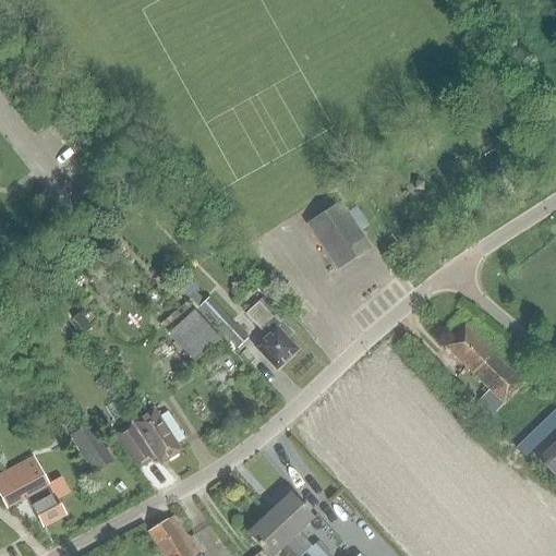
[(338,267),(372,245),(343,203),(315,220),(329,242),(324,245),(338,267)]
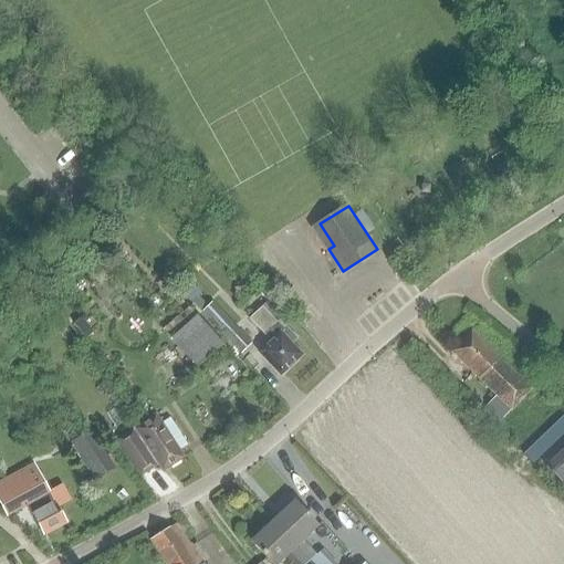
[(271,296),(263,304),(275,317),(283,310),(271,296)]
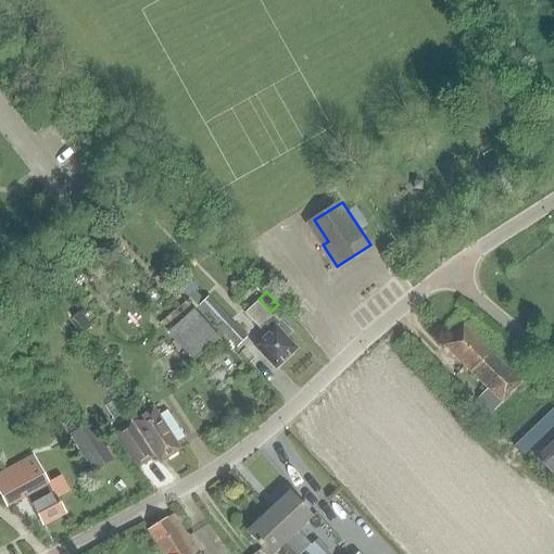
[(249,336),(210,293),(199,303),(238,345),(249,336)]
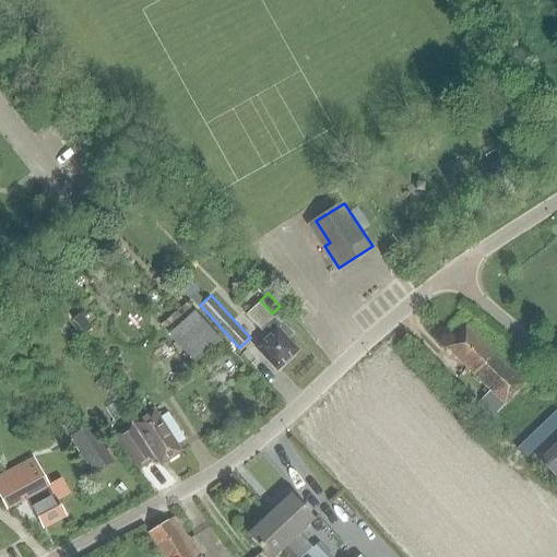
[(295,332),(277,315),(275,317),(260,300),(248,312),(269,335),(257,345),(279,368),(298,348),(288,339),(295,332)]
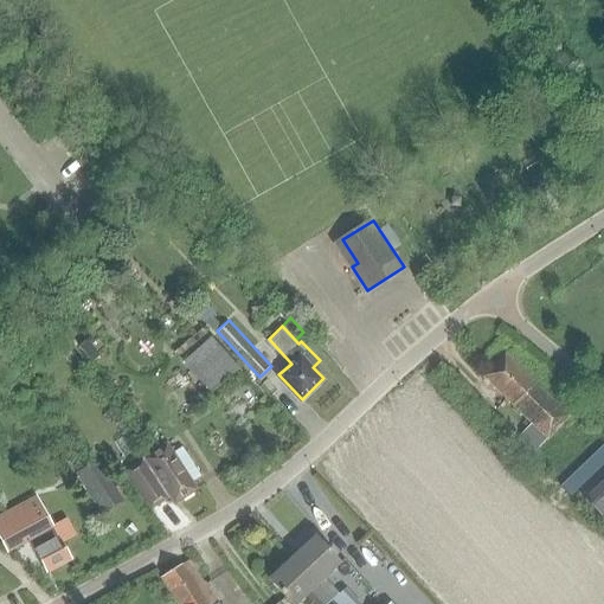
[(239,366),(211,334),(184,360),(212,391),(239,366)]
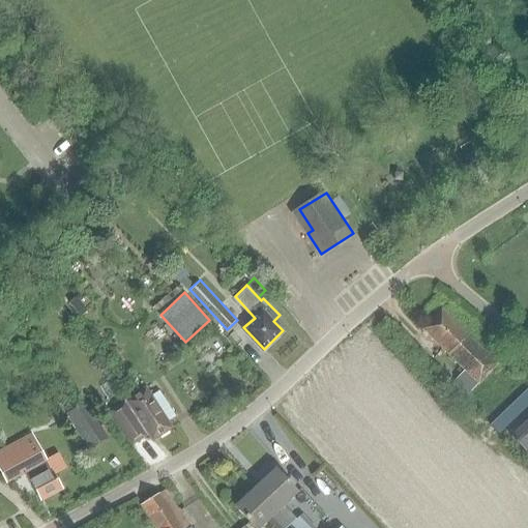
[(465,369),(452,382),(466,396),(498,363),(442,308),(423,327),(465,369)]
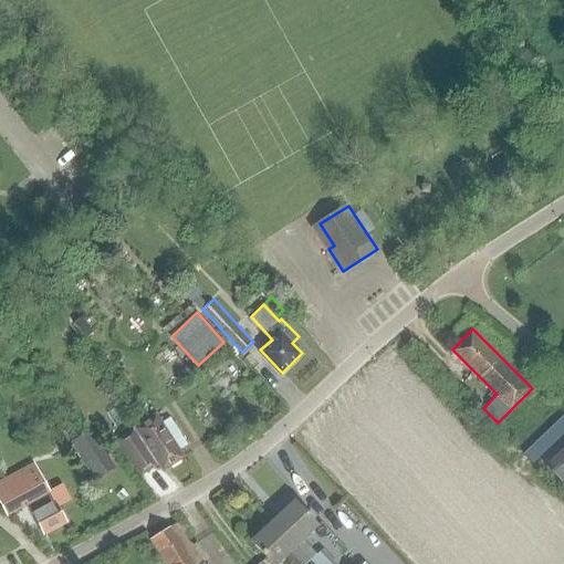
[(157,411),(117,438),(142,474),(159,462),(164,469),(186,456),(180,448),(189,442),(170,416),(163,421),(157,411)]
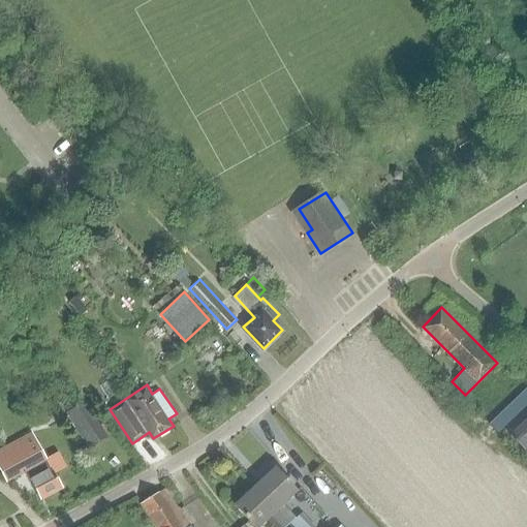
[(110,436),(87,399),(66,411),(89,447),(110,436)]
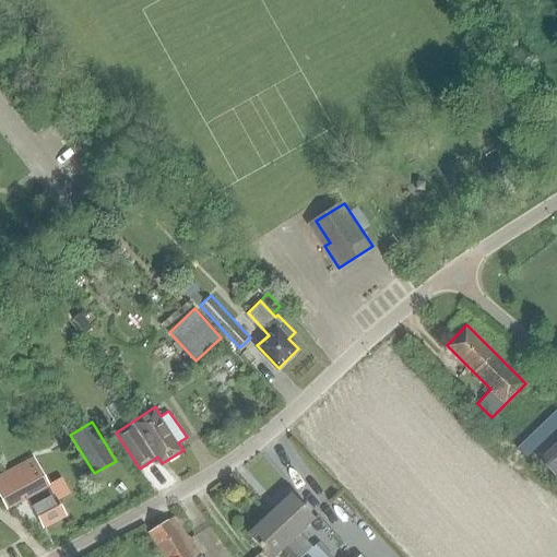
[(556,433),(542,447),(553,459),(556,454),(556,433)]
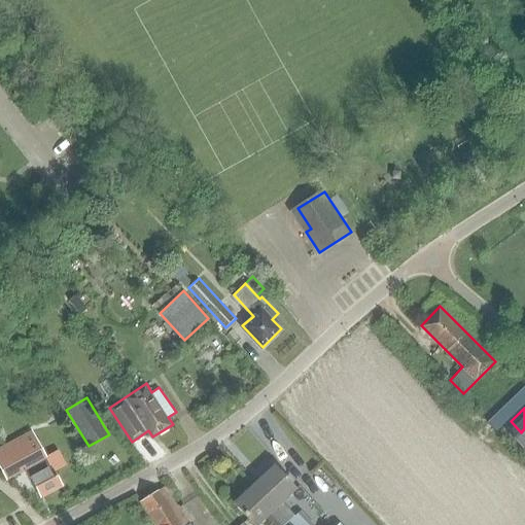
[(524,428),(516,438),(524,448),(524,428)]
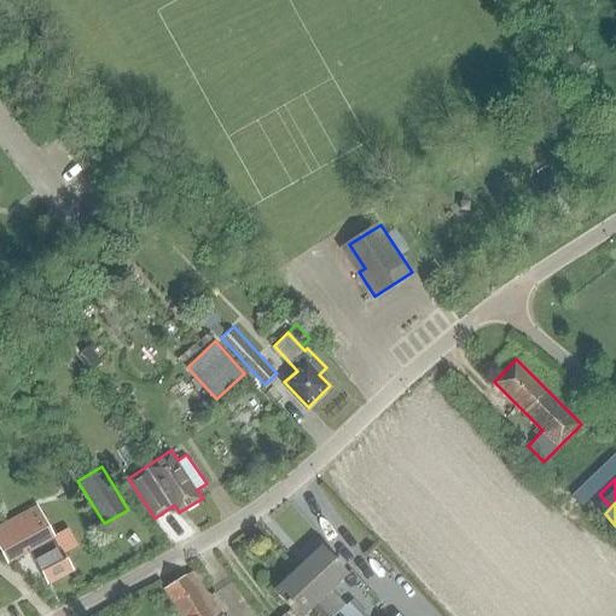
[(74,568),(45,515),(39,504),(0,523),(0,544),(10,562),(32,550),(48,582),(74,568)]
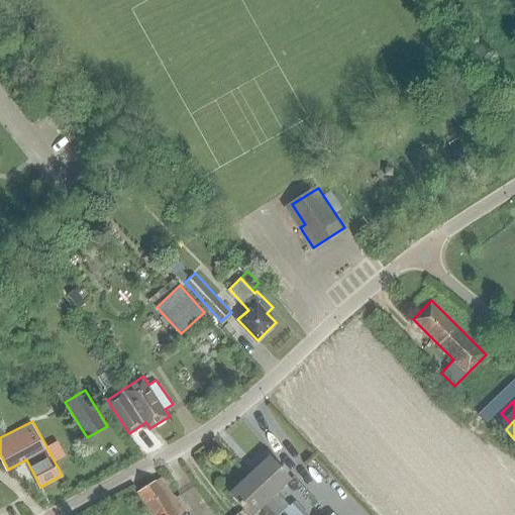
[(278,491),(291,479),(270,455),(249,474),(284,510),(290,505),(278,491)]
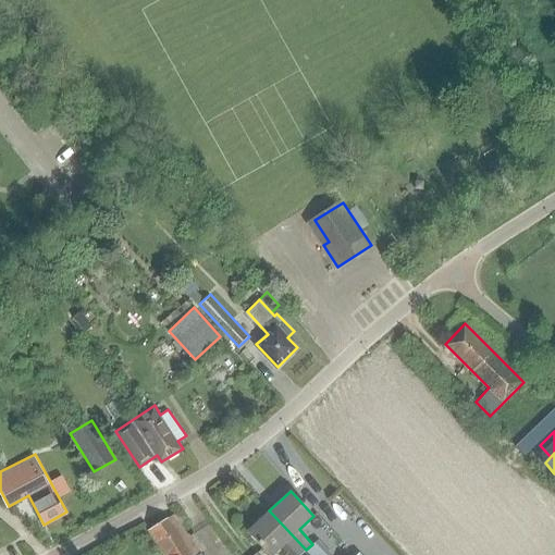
[(285,554),(299,554),(306,550),(269,510),(248,530),(270,554),(271,554),(281,546),(287,553),(285,554)]
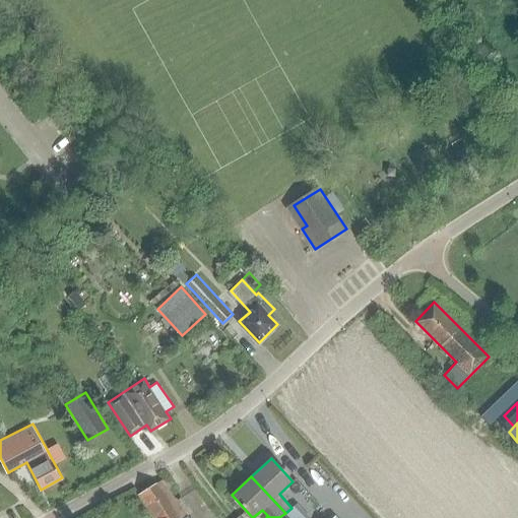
[(156,481),(139,494),(155,517),(189,517),(188,516),(189,516),(177,498),(176,499),(167,484),(160,489),(156,481)]
